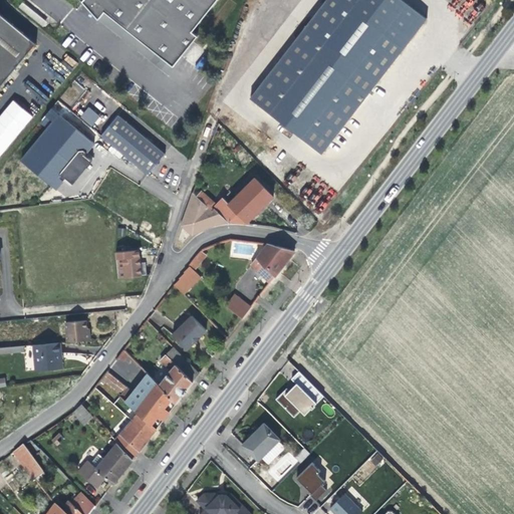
[(182,23),(200,0),(73,0),(86,10),(92,2),(162,57),(186,27),(182,23)]
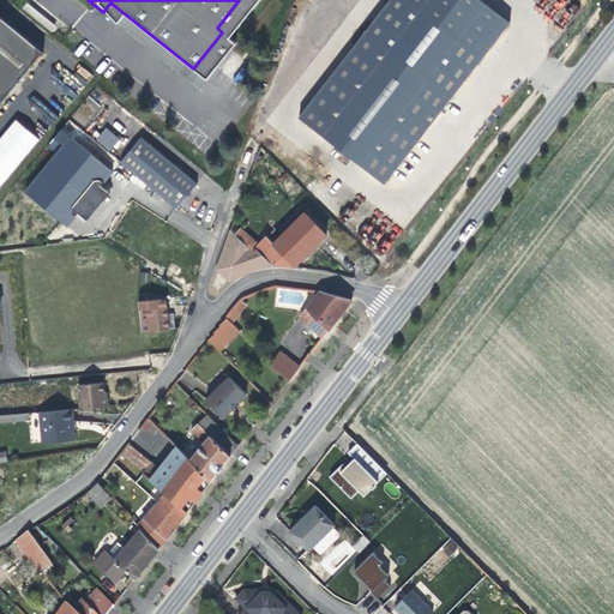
[(482,0),(385,0),(298,119),(384,184),(473,65),(507,18),(482,0)]
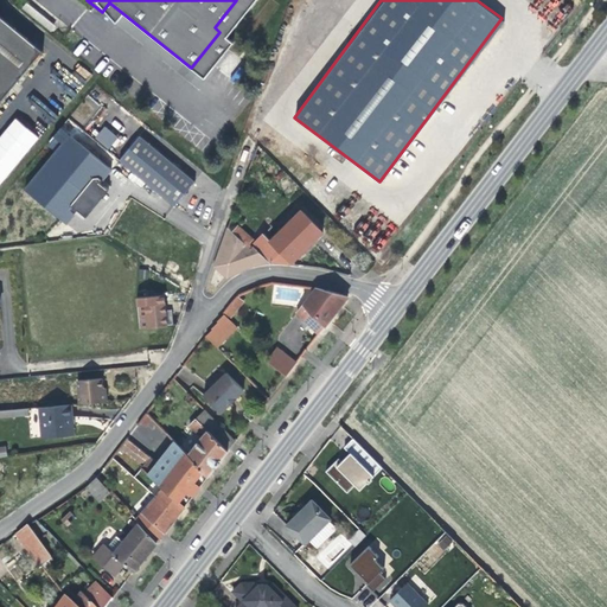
[(0,16),(0,94),(39,49),(0,16)]
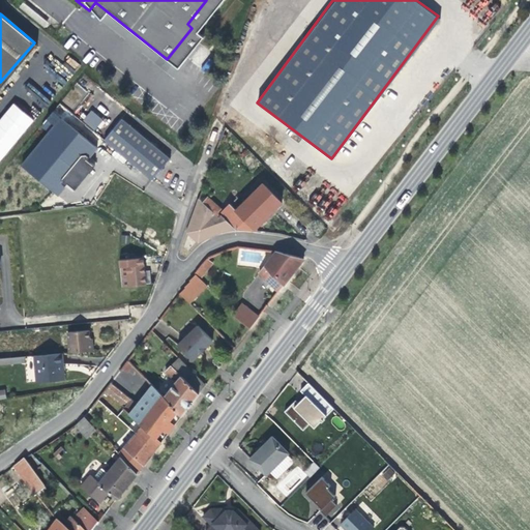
[(69,111),(154,180),(172,159),(87,90),(69,111)]
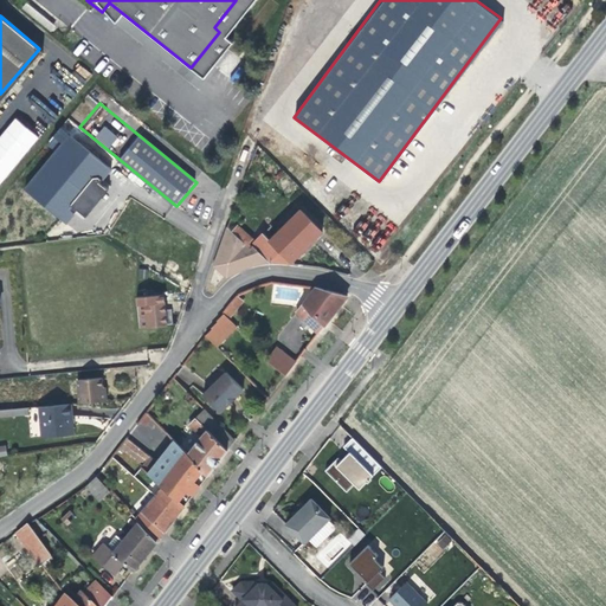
[(12,117),(0,133),(0,185),(38,135),(12,117)]
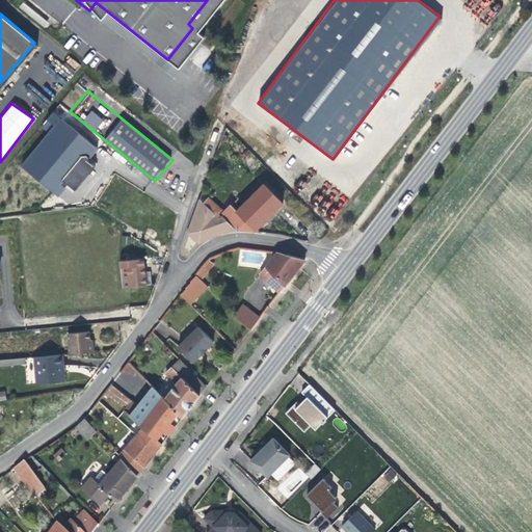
[(88,159),(90,161),(100,150),(64,120),(24,166),(59,196),(70,184),(68,183),(88,159)]
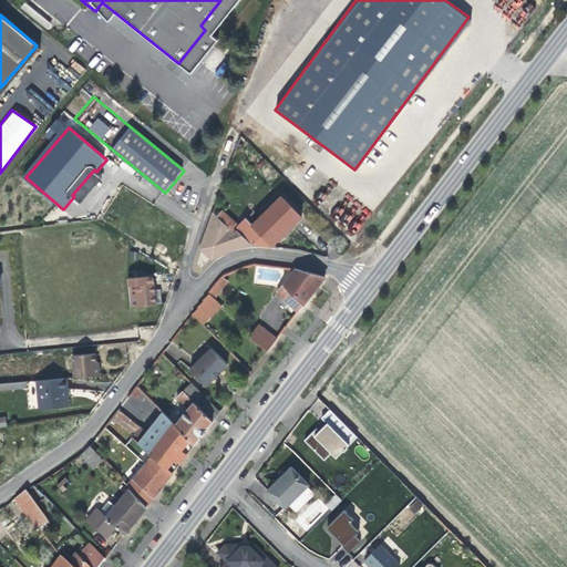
[(104,178),(96,172),(94,169),(72,195),(74,196),(82,203),(94,189),(104,178)]
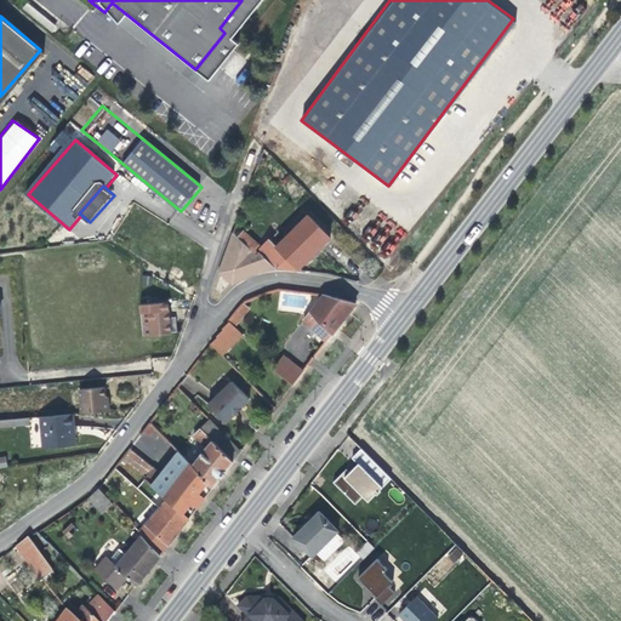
[(277,244),(300,268),(320,249),(331,238),(309,214),(277,244)]
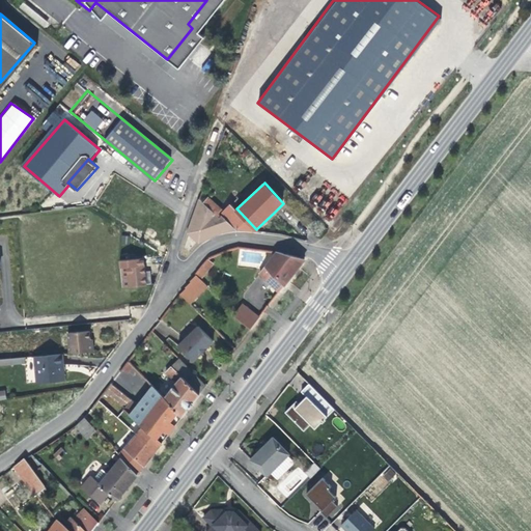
[(225,212),(224,211),(208,196),(203,201),(220,217),(222,215),(225,212)]
